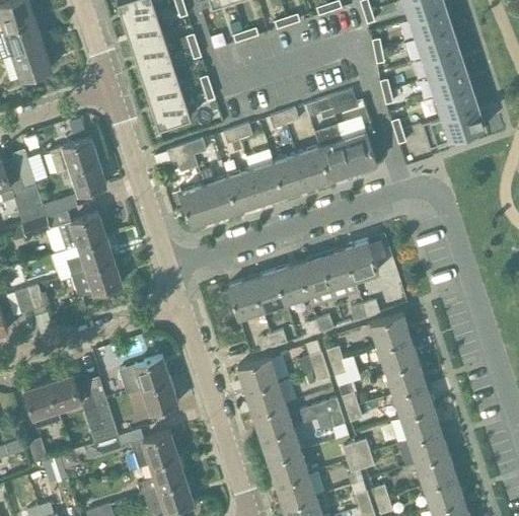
[(0,31),(36,20),(29,0),(12,0),(0,4),(0,31)]
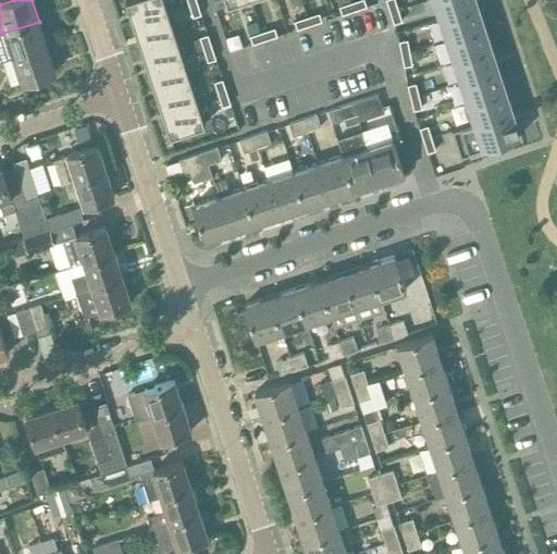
[(169,13),(164,0),(127,0),(126,1),(134,25),(169,13)]
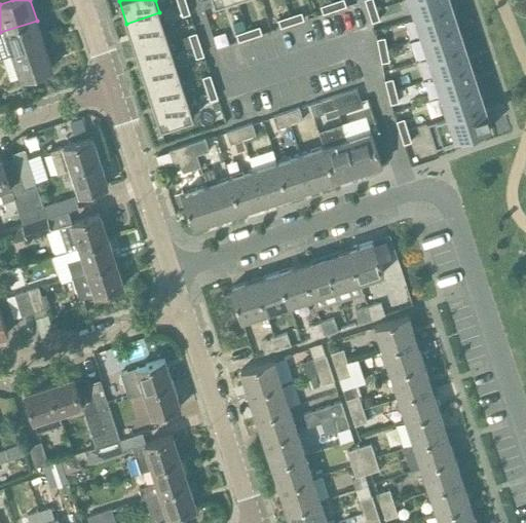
[(213,0),(208,0),(202,2),(204,9),(216,6),(213,0)]
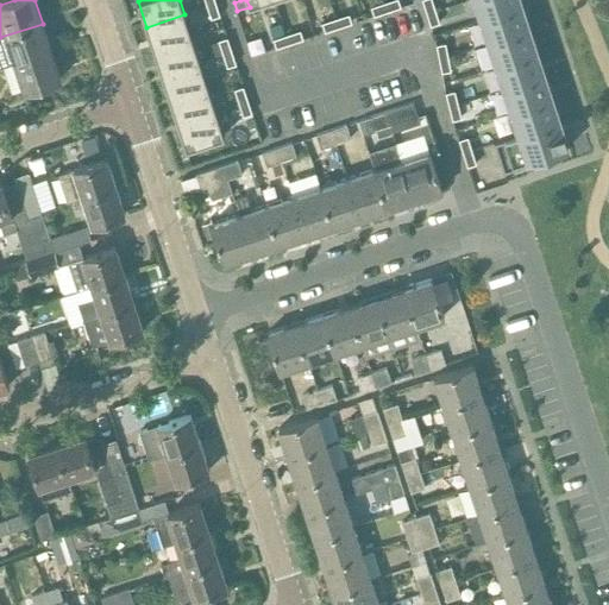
[(401,10),(397,0),(384,5),(388,13),(401,10)]
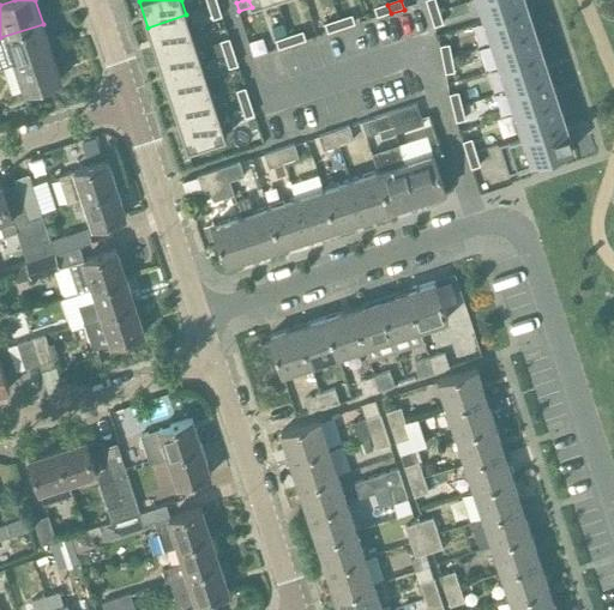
[(431,16),(440,13),(435,0),(432,0),(426,2),(431,16)]
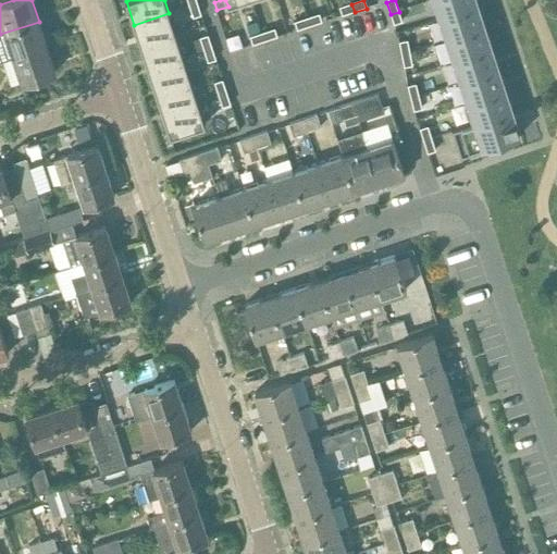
[(479,8),(475,0),(432,0),(438,21),(479,8)]
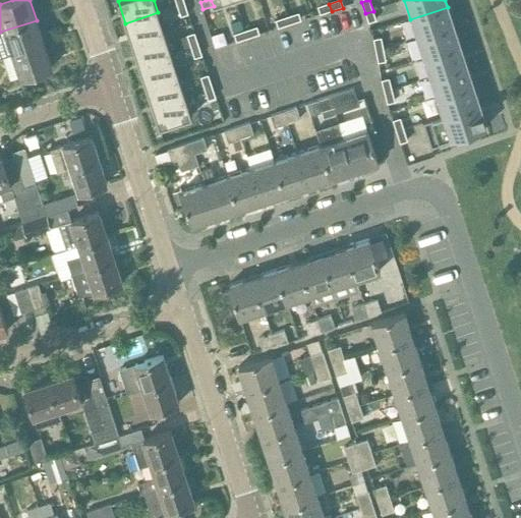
[(181,18),(188,15),(184,4),(177,6),(181,18)]
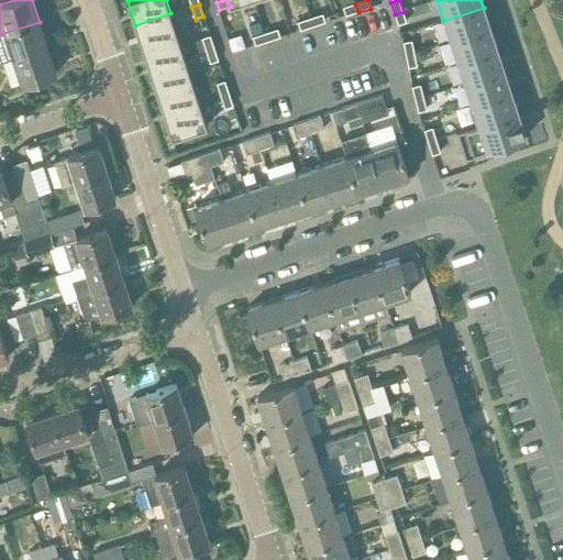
[(359,12),(355,4),(343,9),(345,17),(359,12)]
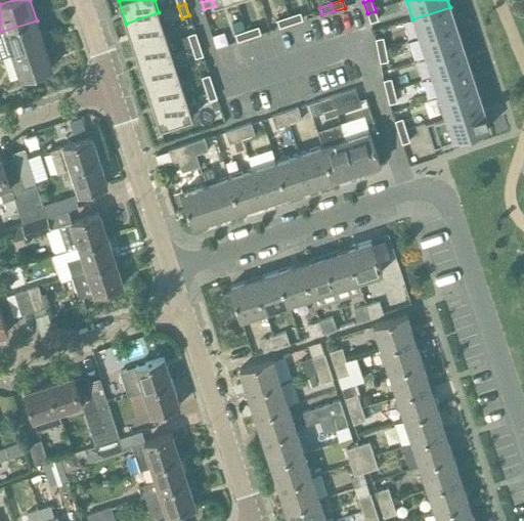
[(456,28),(450,7),(412,19),(420,40),(456,28)]
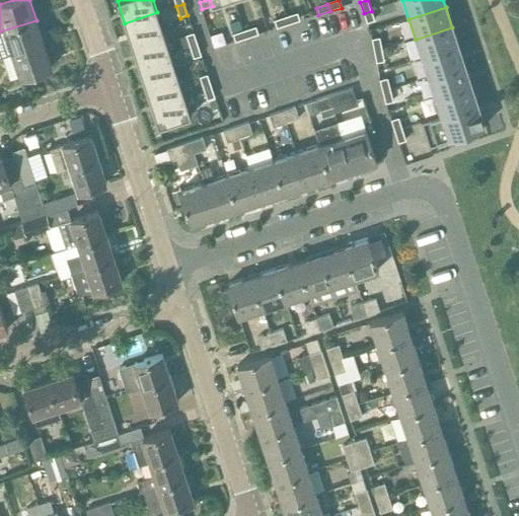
[(368,24),(375,22),(372,11),(364,13),(368,24)]
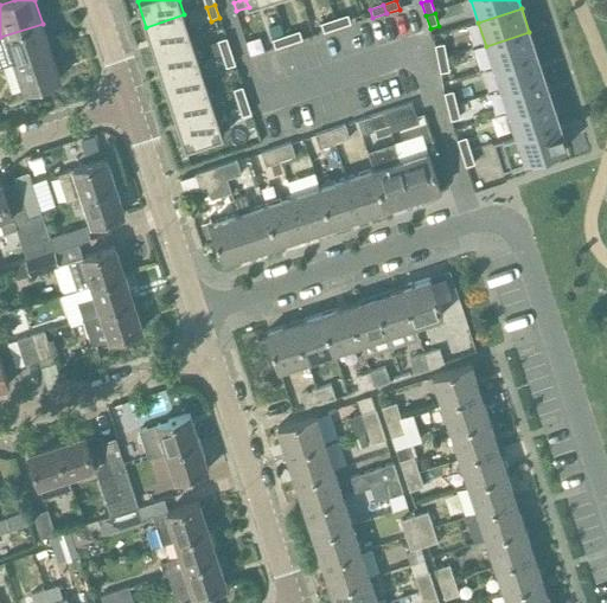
[(192,38),(184,14),(146,27),(153,51),(192,38)]
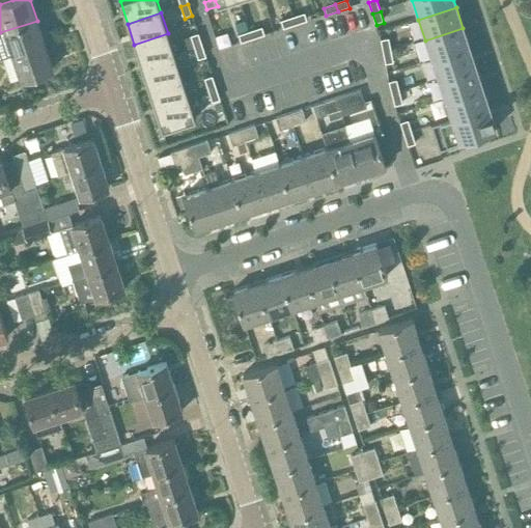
[(307,22),(305,14),(292,18),(296,26),(307,22)]
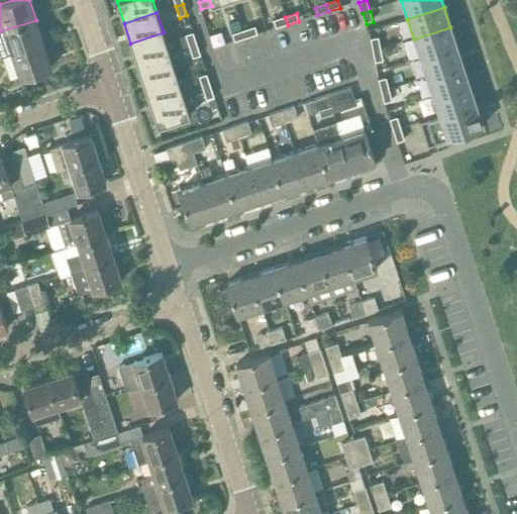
[(288,25),(285,17),(274,21),(276,28),(288,25)]
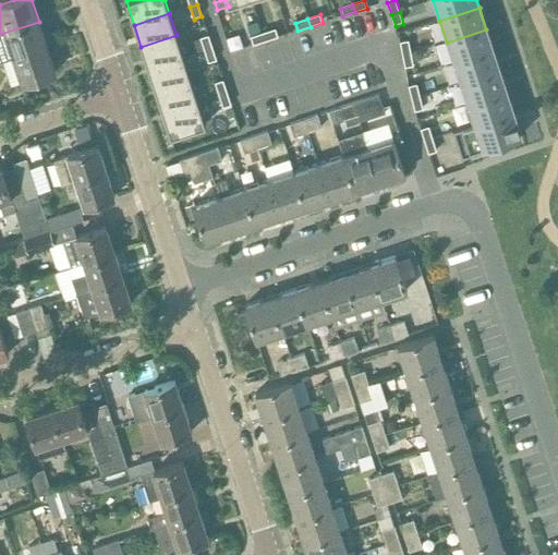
[(0,62),(47,47),(39,22),(0,34),(0,62)]
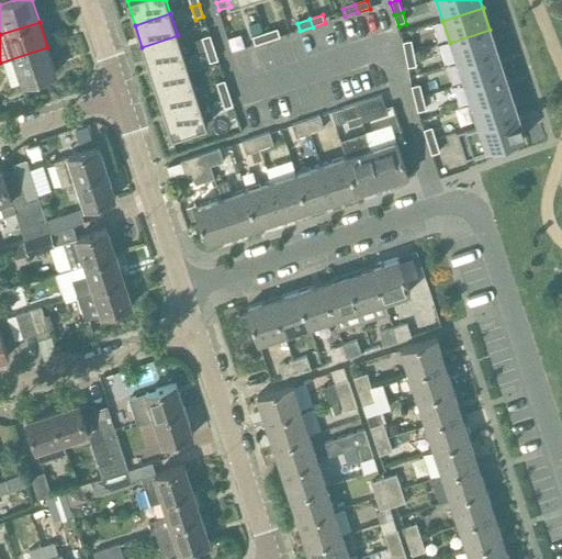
[(260,24),(249,28),(253,37),(263,34),(260,24)]
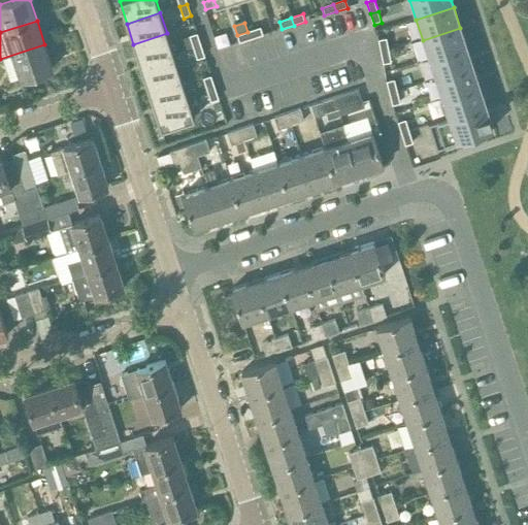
[(263,35),(261,28),(250,31),(252,39),(263,35)]
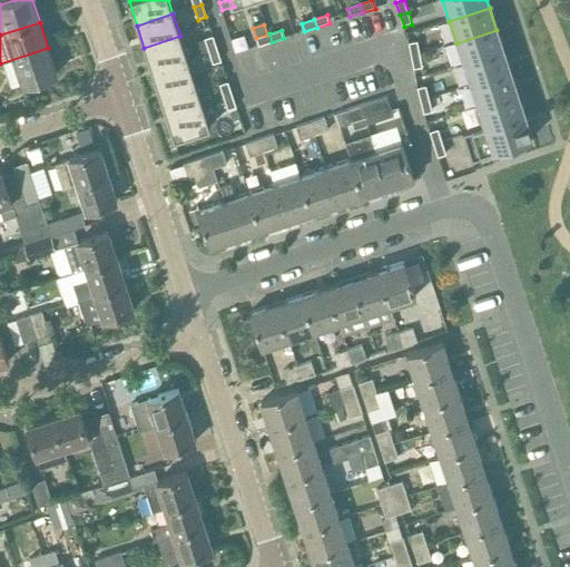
[(503,51),(497,30),(457,44),(463,65),(503,51)]
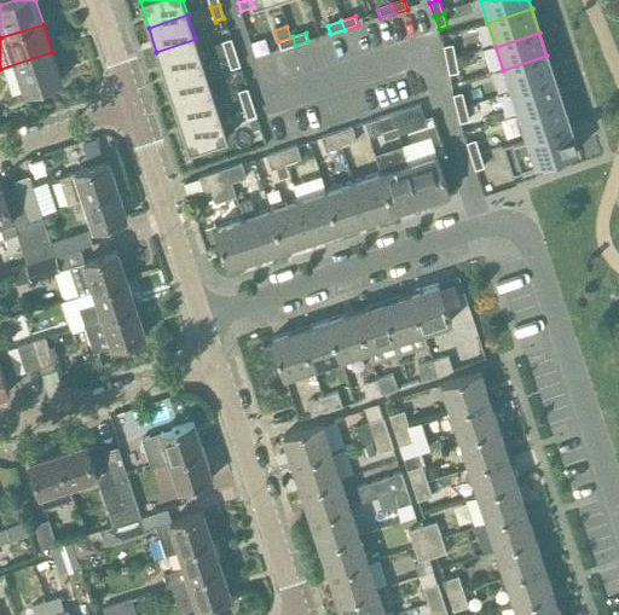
[(295,46),(293,36),(290,38),(278,41),(282,51),(295,46)]
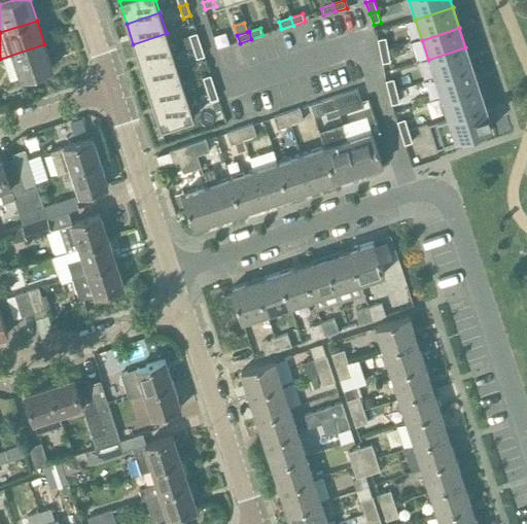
[(174,55),(167,33),(133,44),(140,66),(174,55)]
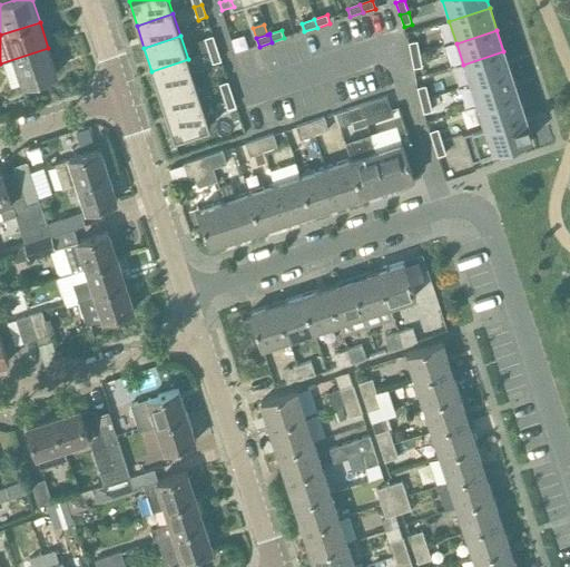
[(208,52),(217,49),(213,37),(204,39),(208,52)]
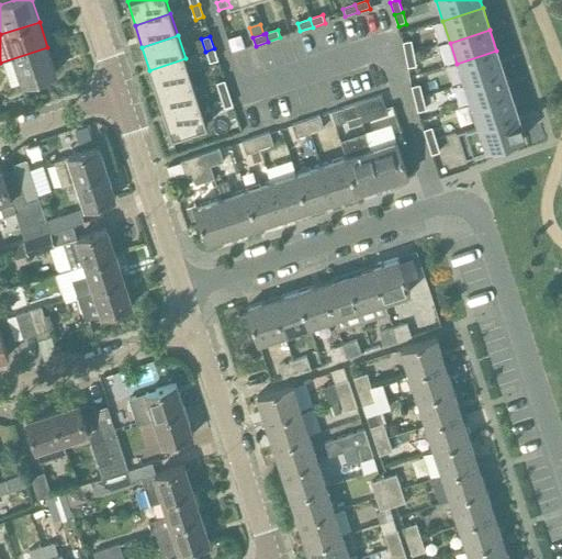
[(406,56),(415,54),(412,41),(404,43),(406,56)]
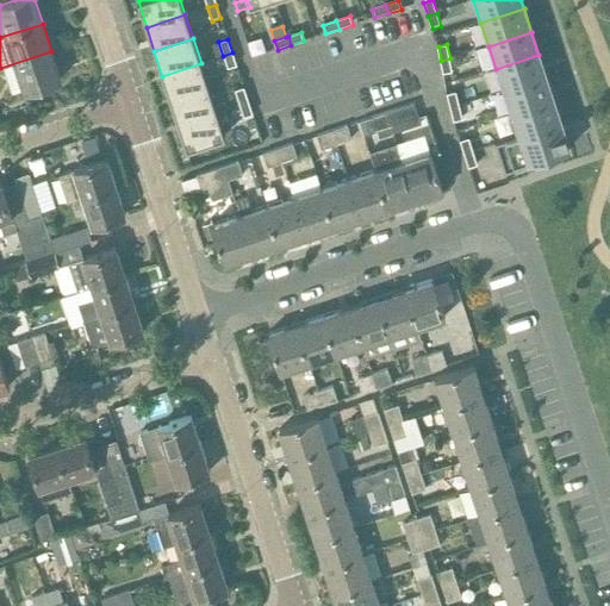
[(51,51),(0,68),(0,69),(16,64),(25,93),(61,81),(51,51)]
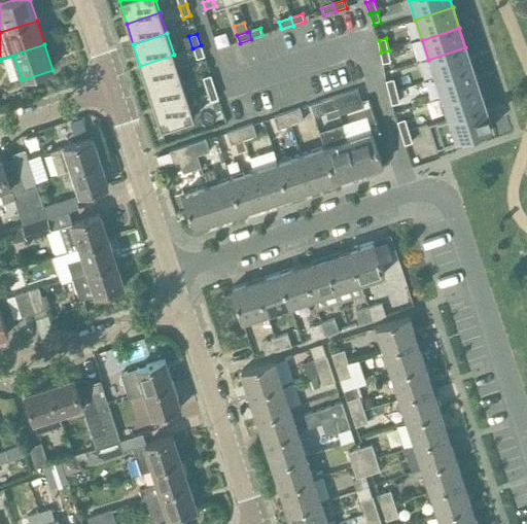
[(197,60),(204,58),(201,45),(192,48),(197,60)]
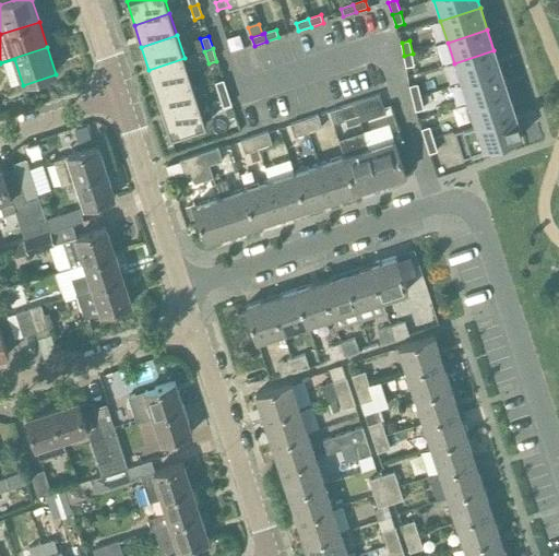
[(501,72),(494,50),(454,63),(461,84),(501,72)]
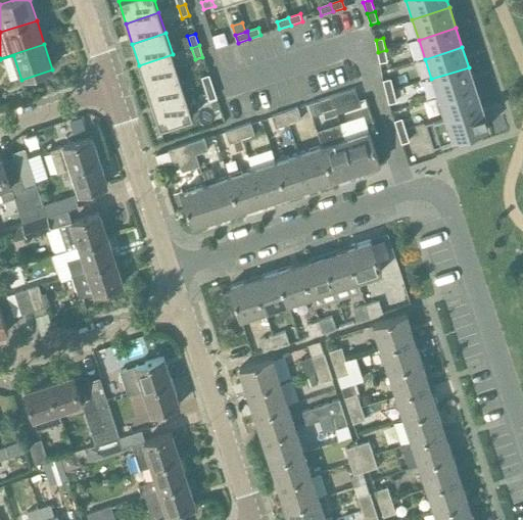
[(380,63),(388,62),(386,50),(378,52),(380,63)]
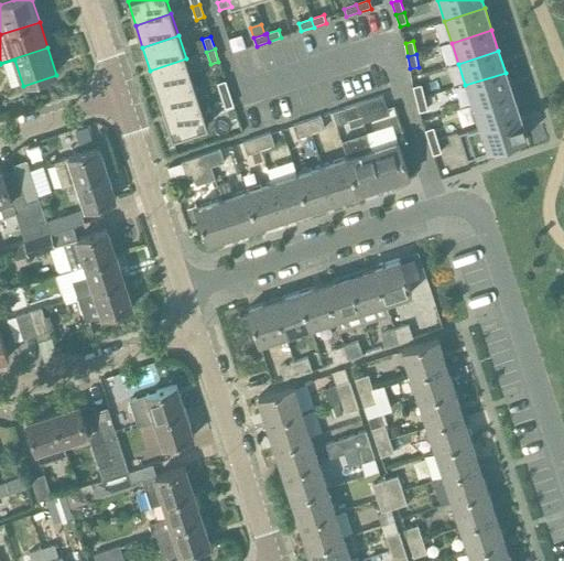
[(150,71),(158,93),(193,81),(186,58),(150,71)]
